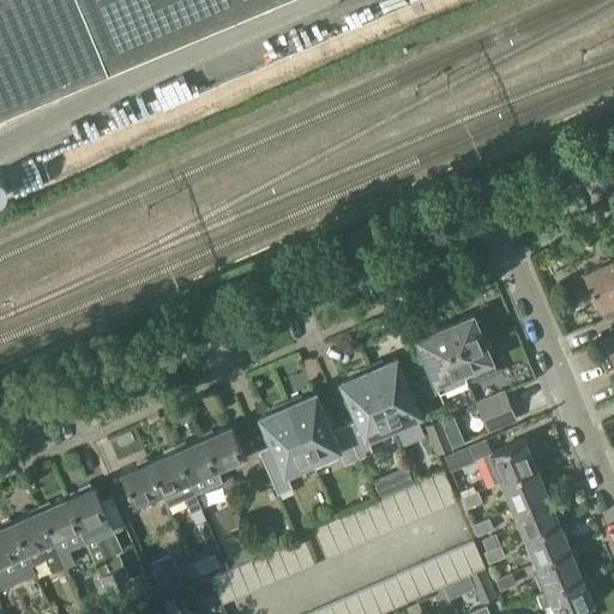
[(0,0),(0,112),(268,0),(0,0)]
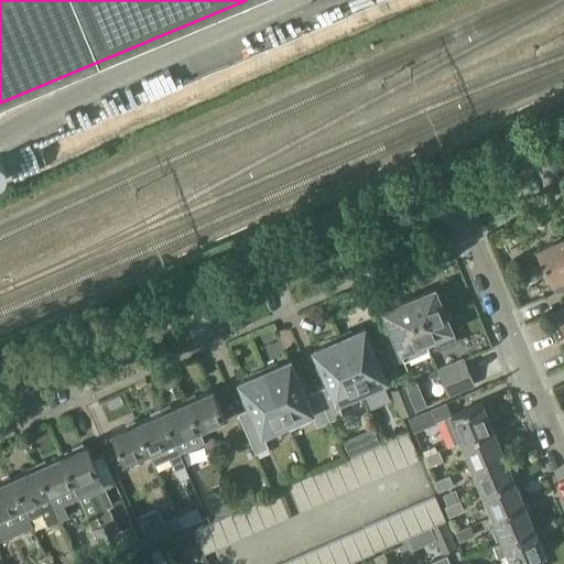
[(551,279),(552,282),(552,283),(554,290),(560,292),(563,290),(563,242),(563,239),(538,250),(544,264),(540,267),(546,281),(551,279)]
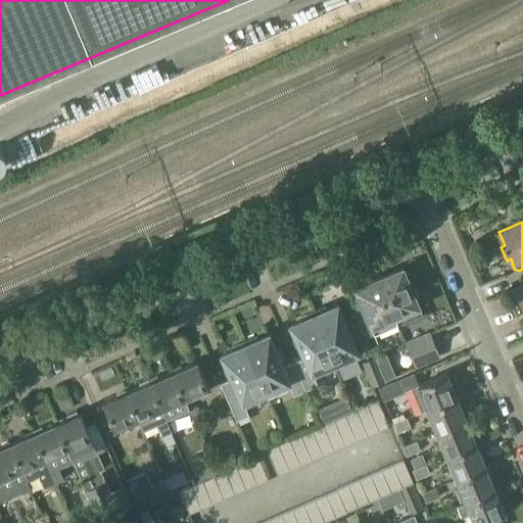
[(379,278),(398,324),(406,321),(409,324),(423,318),(417,300),(419,296),(416,287),(412,289),(402,268),(379,278)]
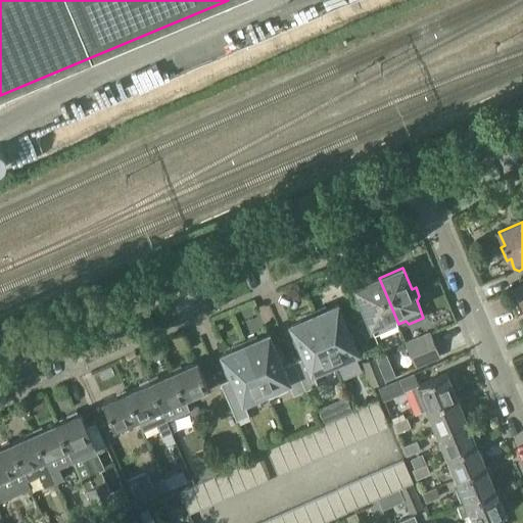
[(365,338),(398,324),(379,278),(355,288),(367,317),(358,321),(365,338)]
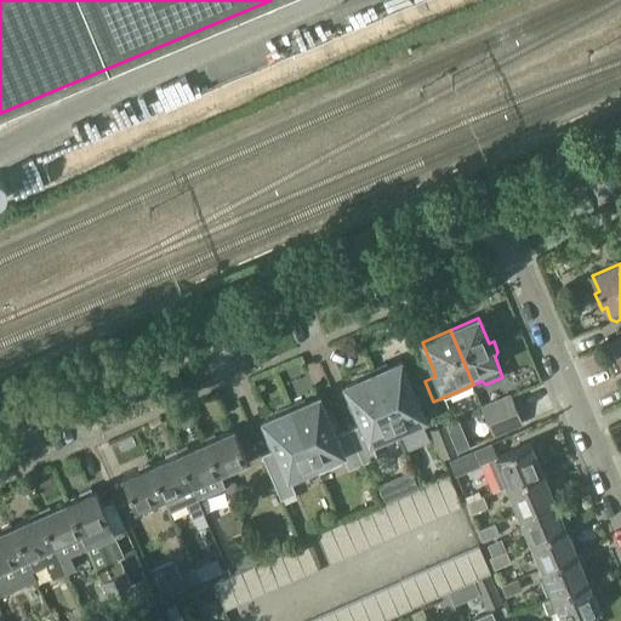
[(374,374),(398,428),(426,417),(402,362),(374,374)]
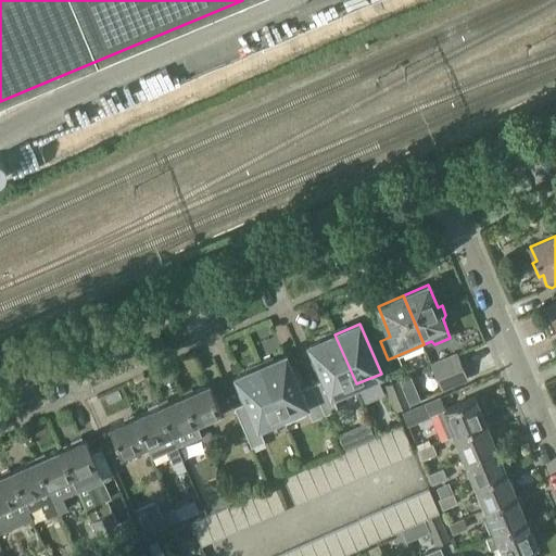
[(332,394),(356,383),(335,335),(310,345),(324,379),(313,384),(326,415),(339,409),(332,394)]
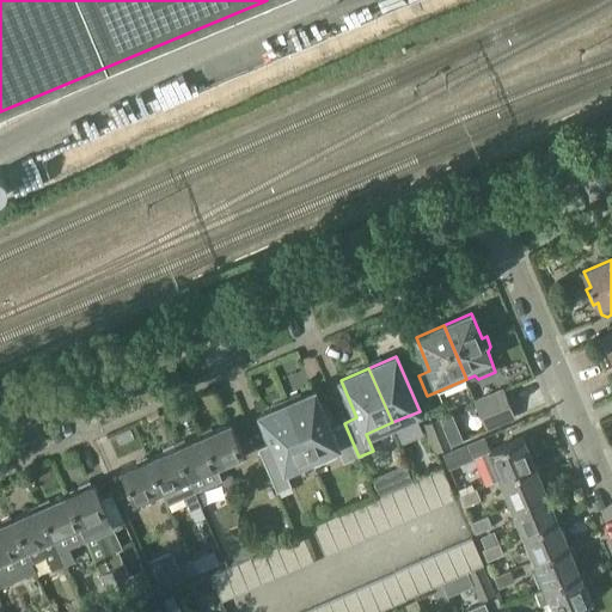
[(488,428),(514,417),(503,390),(476,401),(488,428)]
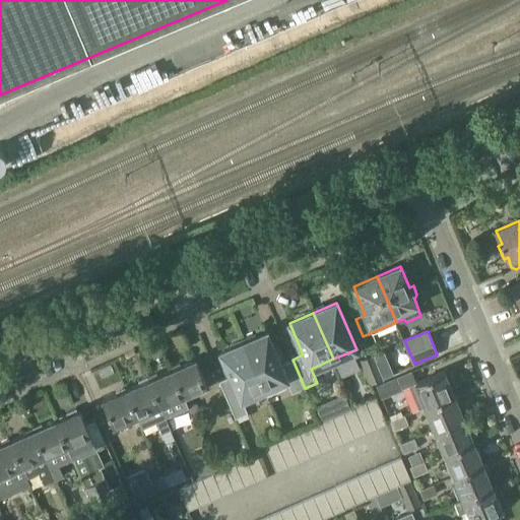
[(305,388),(293,360),(281,365),(267,333),(257,337),(255,334),(243,339),(264,389),(286,379),(293,393),(305,388)]
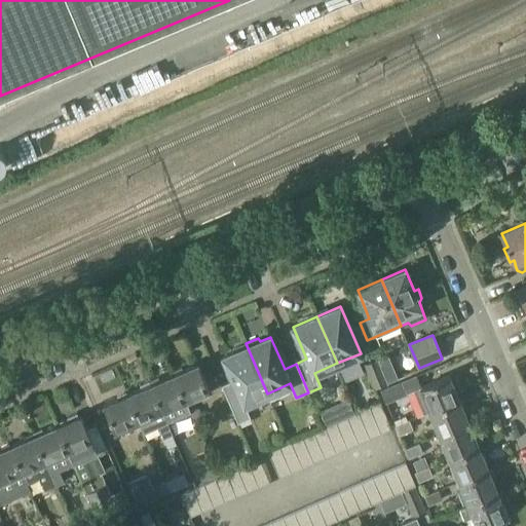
[(245,403),(267,393),(246,343),(232,349),(234,352),(223,357),(233,380),(222,385),(238,422),(251,417),(245,403)]
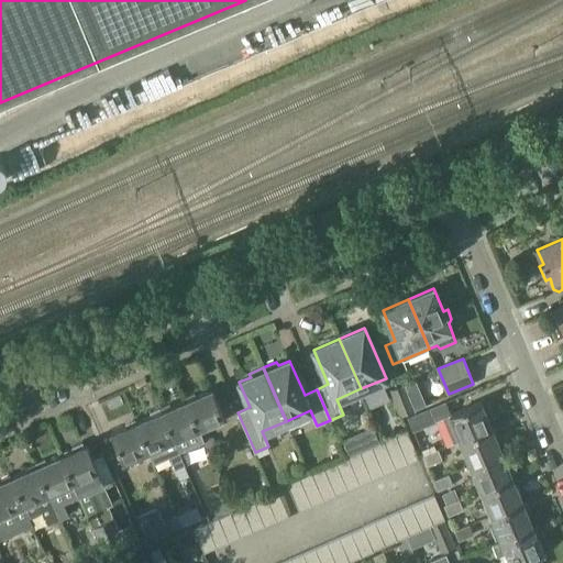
[(416,409),(427,405),(416,379),(405,385),(416,409)]
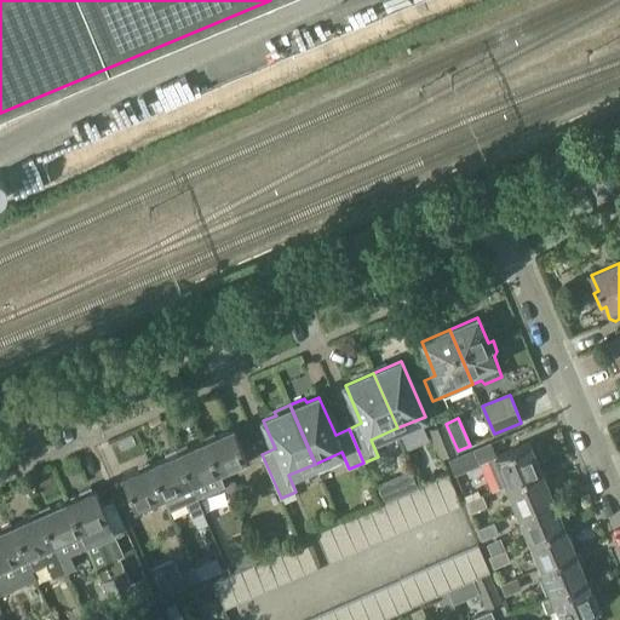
[(442,458),(457,452),(445,424),(431,430),(442,458)]
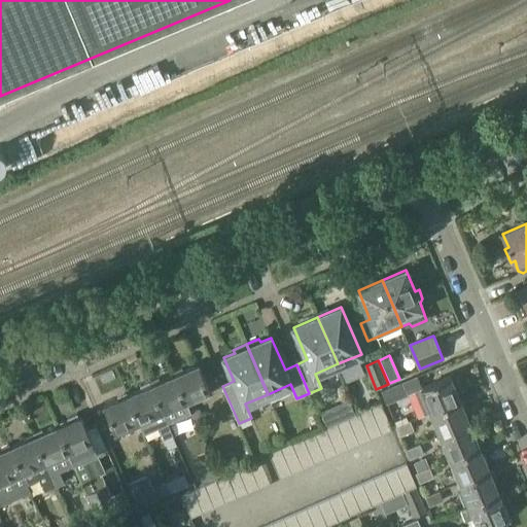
[(174,375),(186,401),(209,391),(198,364),(174,375)]
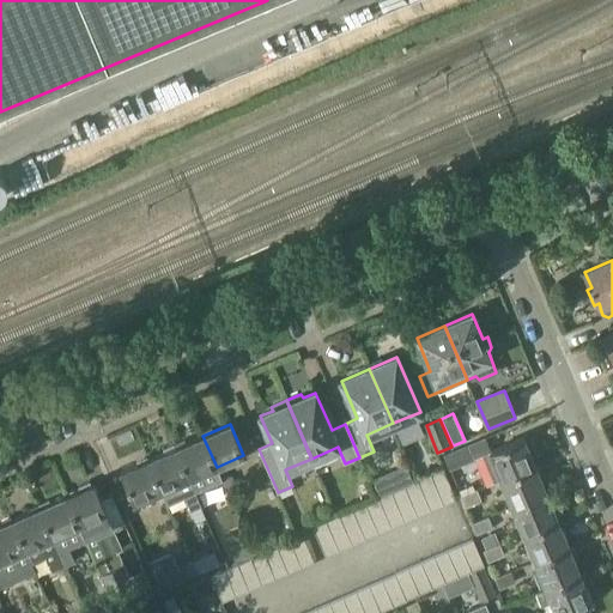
[(202,473),(217,467),(202,436),(176,448),(189,479),(201,507),(211,502),(204,489),(207,486),(202,473)]
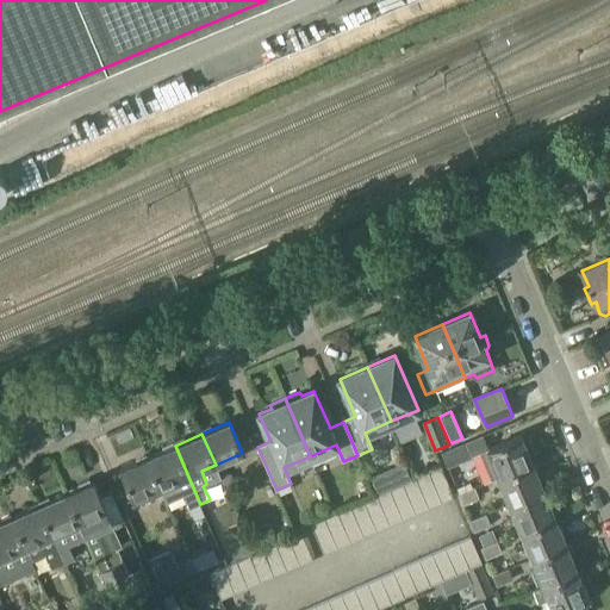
[(484,483),(533,462),(521,435),(489,449),(483,437),(442,454),(448,467),(473,456),(484,483)]
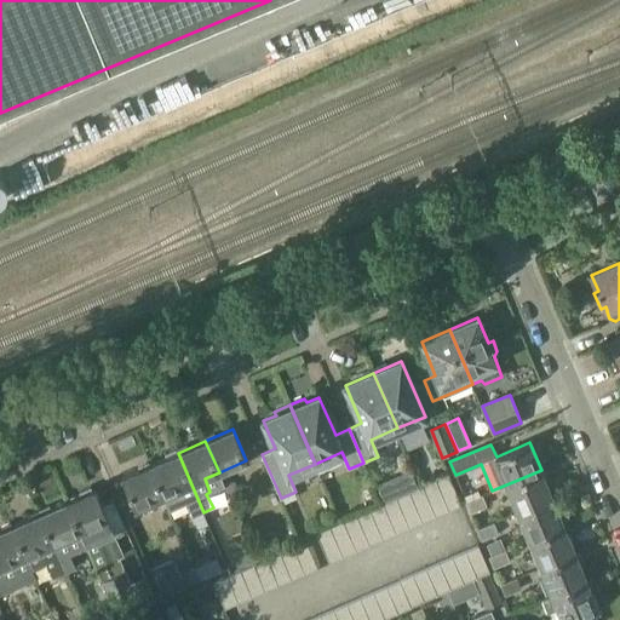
[(151,465),(150,465),(164,497),(170,510),(188,501),(194,516),(204,512),(191,484),(178,453),(151,465)]
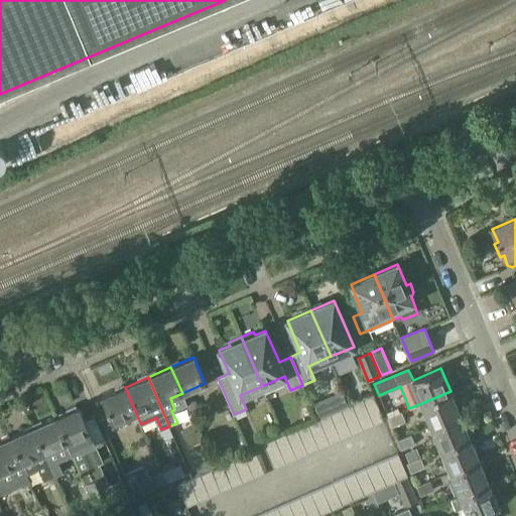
[(113,423),(136,413),(125,387),(102,398),(113,423)]
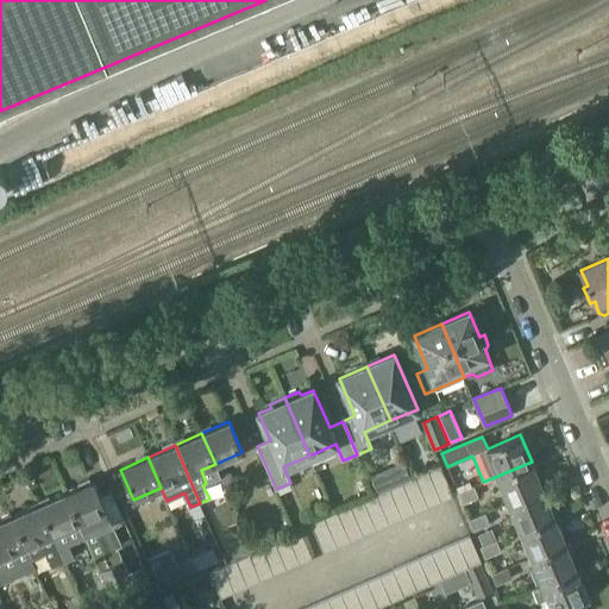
[(532,462),(497,476),(498,477),(509,503),(542,489),(532,462)]
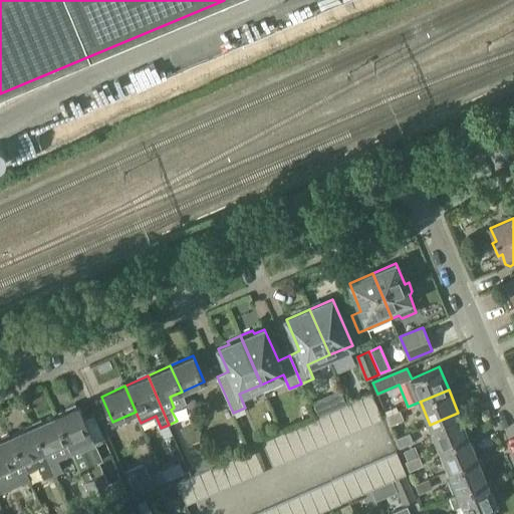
[(360,398),(371,423),(382,418),(371,393),(360,398)]
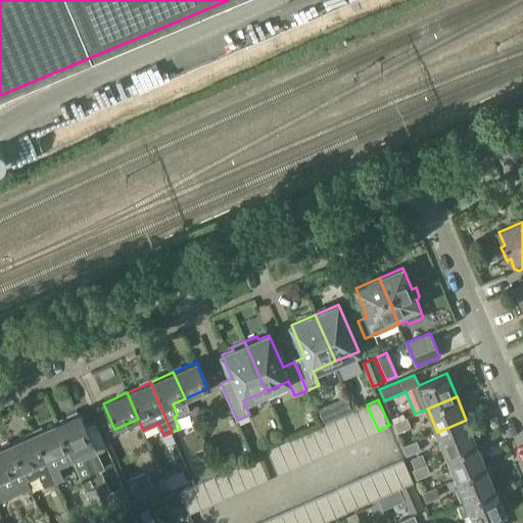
[(367,435),(378,430),(367,405),(355,409),(367,435)]
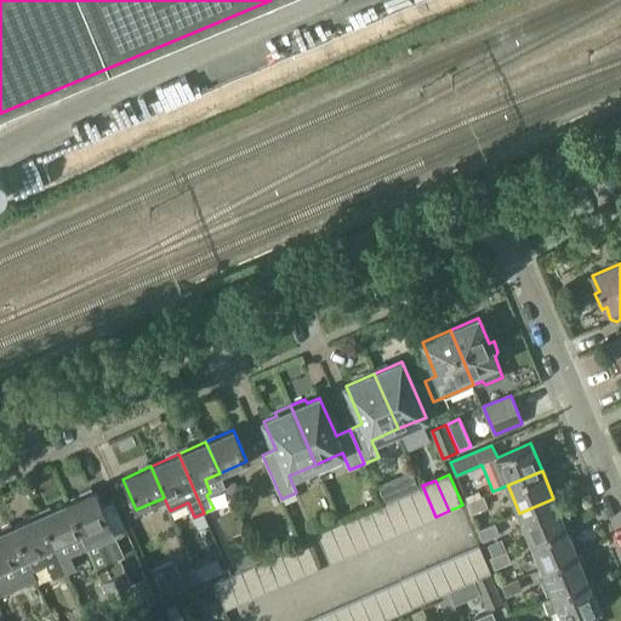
[(231,501),(232,501),(240,496),(234,483),(224,486),(231,501)]
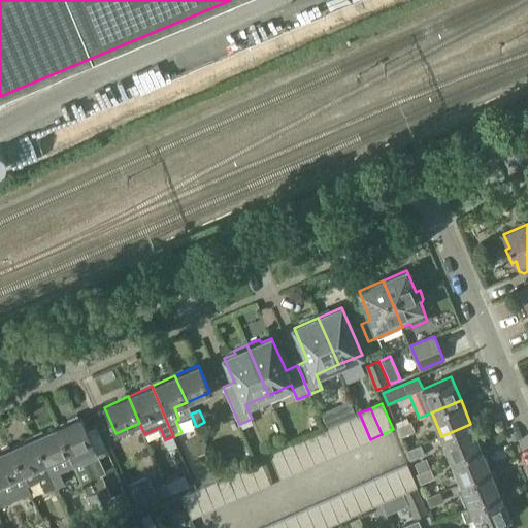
[(359,444),(370,439),(359,413),(348,418),(359,444)]
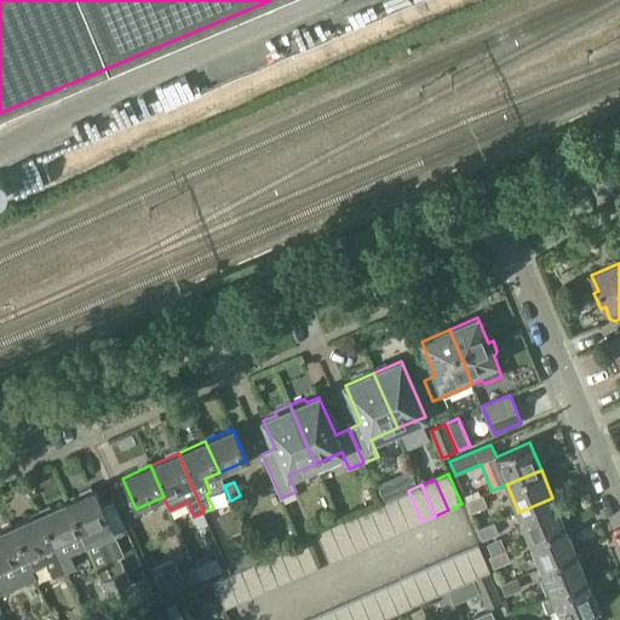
[(68,501),(81,533),(118,616),(154,601),(144,577),(131,583),(120,557),(124,556),(109,521),(96,489),(68,501)]
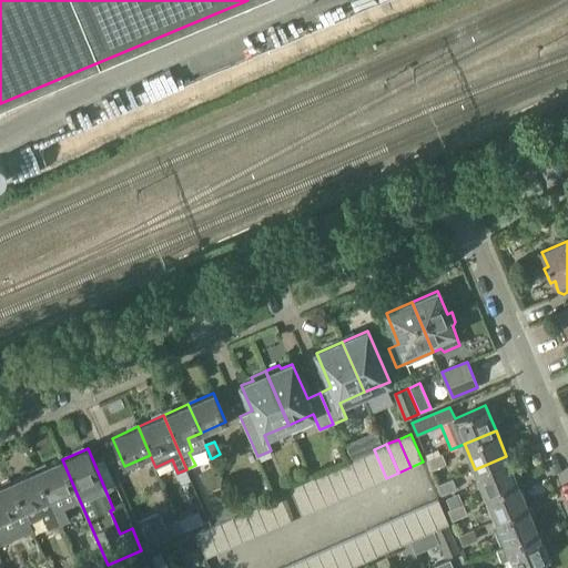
[(362,455),(375,484),(386,478),(374,449),(362,455)]
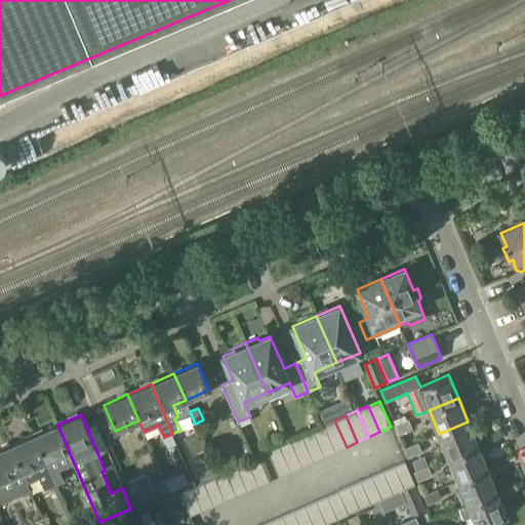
[(335,451),(347,447),(334,420),(323,426),(335,451)]
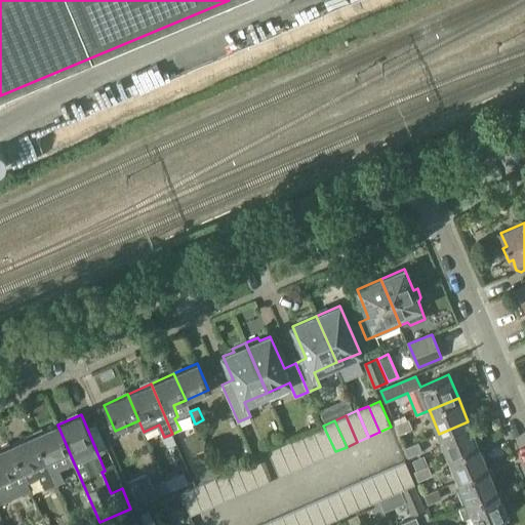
[(398,434),(412,429),(408,420),(395,426),(398,434)]
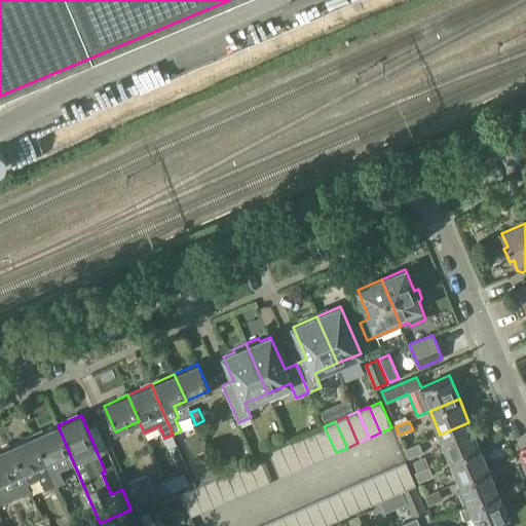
[(449,458),(479,446),(468,422),(440,435),(449,458)]
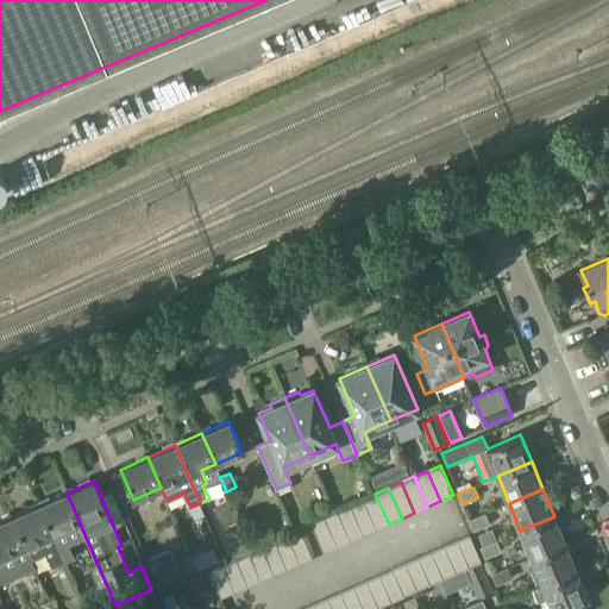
[(54,535),(80,523),(67,493),(39,504),(52,535),(54,535)]
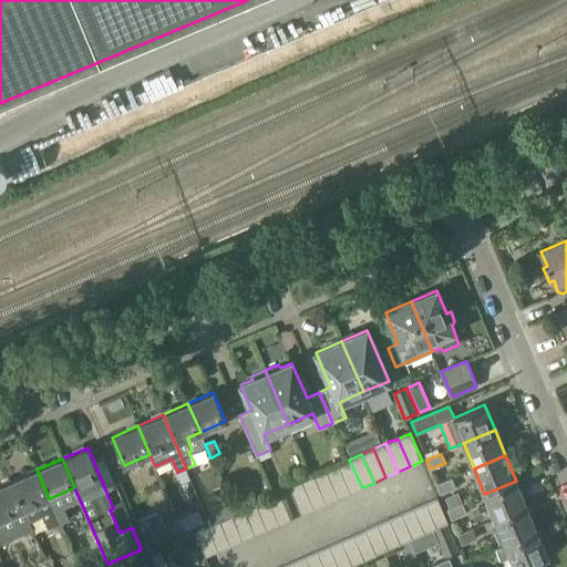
[(337,465),(350,493),(362,487),(349,460),(337,465)]
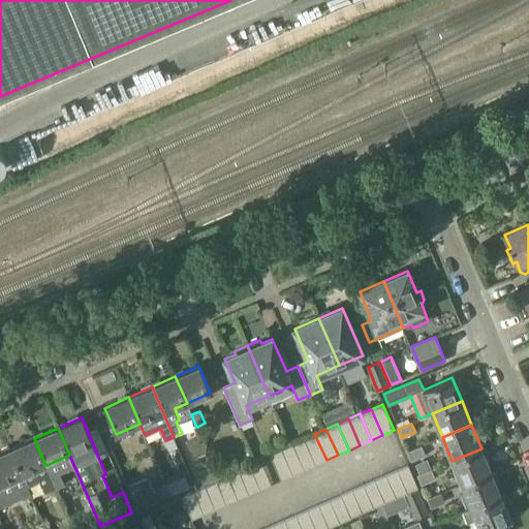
[(303,439),(315,465),(327,460),(314,434),(303,439)]
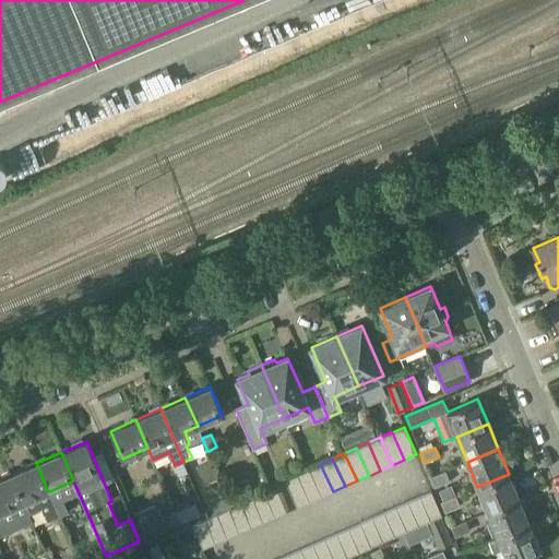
[(55,503),(49,491),(48,491),(36,463),(12,474),(23,502),(27,511),(28,513),(43,508),(48,521),(50,520),(59,515),(54,503),(55,503)]
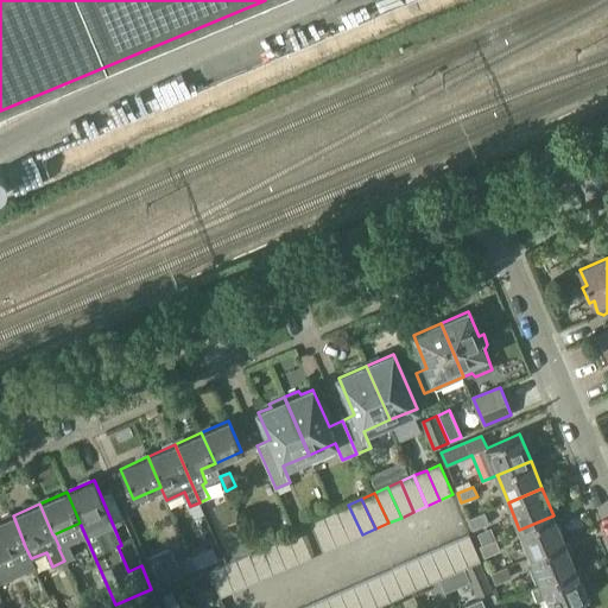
[(335,510),(349,540),(362,534),(348,505),(335,510)]
